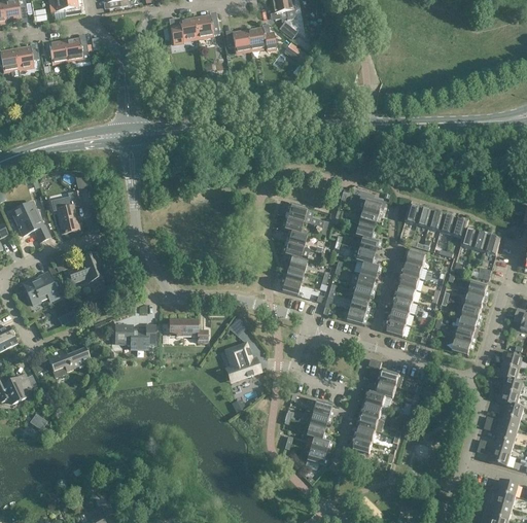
[(10,0),(2,1),(5,20),(21,18),(20,11),(26,10),(24,0),(10,0)]
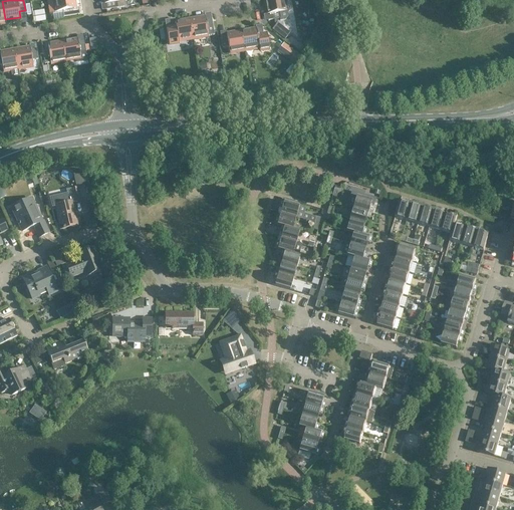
[(74,6),(73,0),(55,0),(56,9),(62,8),(63,13),(79,11),(78,5),(74,6)]
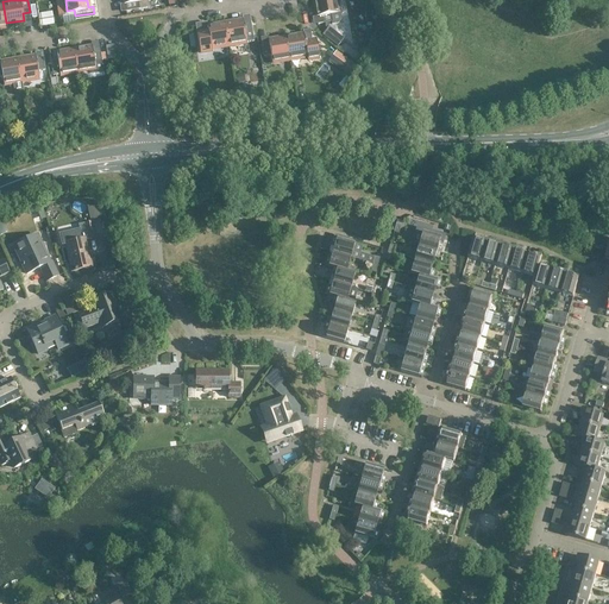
[(338,10),(336,0),(314,0),(316,13),(318,20),(332,18),(332,20),(339,19),(341,16),(340,10),(338,10)]
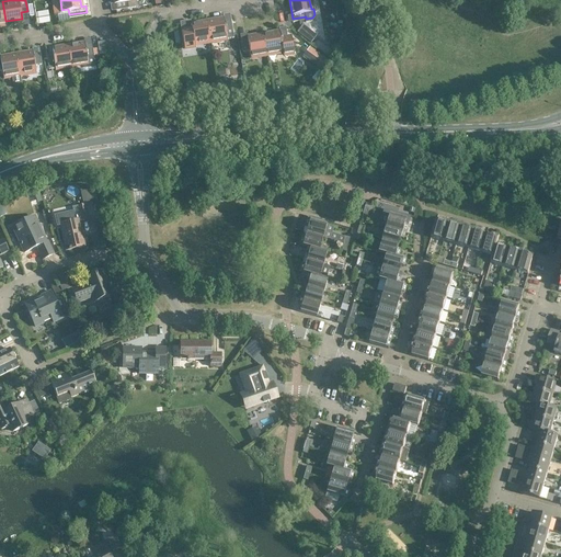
[(45,8),(36,9),(37,20),(47,19),(45,8)]
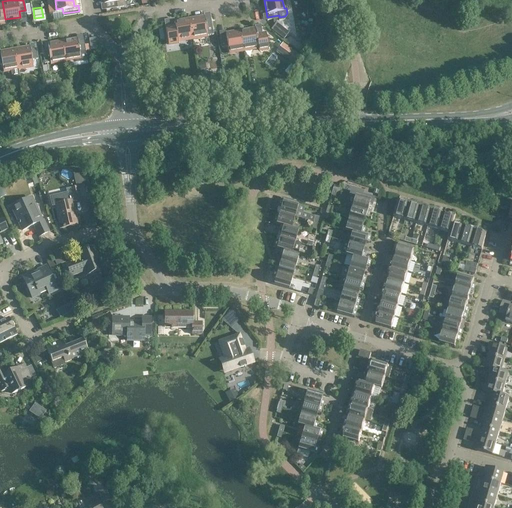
[(210,13),(189,17),(192,35),(213,31),(210,13)]
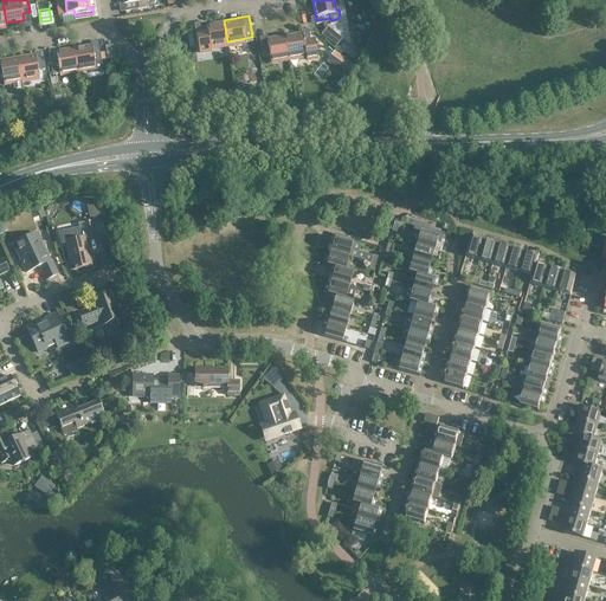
[(227,41),(224,20),(206,23),(206,24),(194,26),(198,49),(211,46),(210,44),(227,41)]
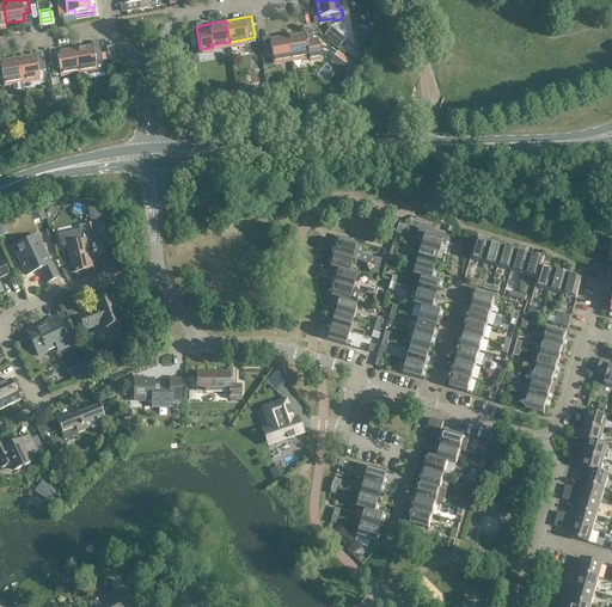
[(329,25),(323,31),(338,43),(343,36),(329,25)]
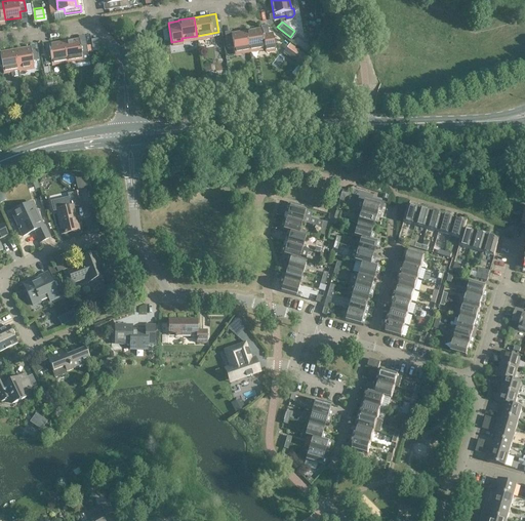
[(261,27),(246,30),(249,48),(265,45),(266,47),(275,46),(273,32),(270,32),(268,24),(261,25),(261,27)]
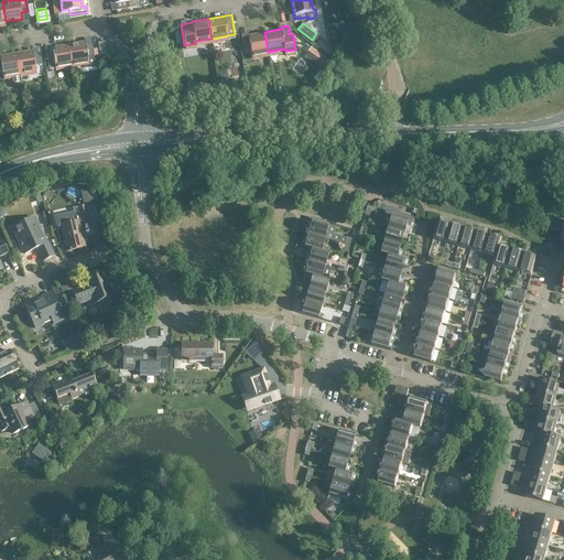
[(268,52),(264,32),(241,35),(243,49),(250,47),(251,54),(268,52)]
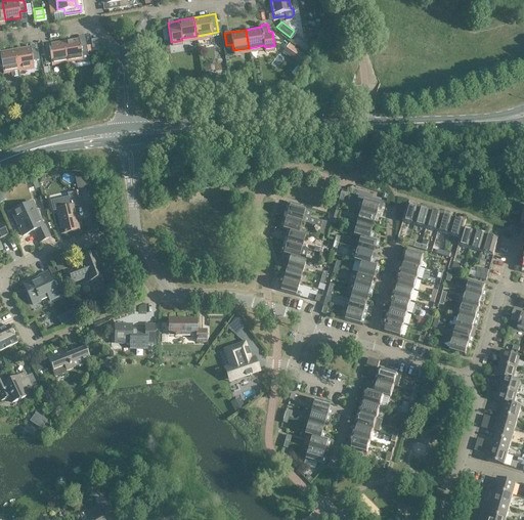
[(98,36),(91,37),(92,48),(99,46),(98,36)]
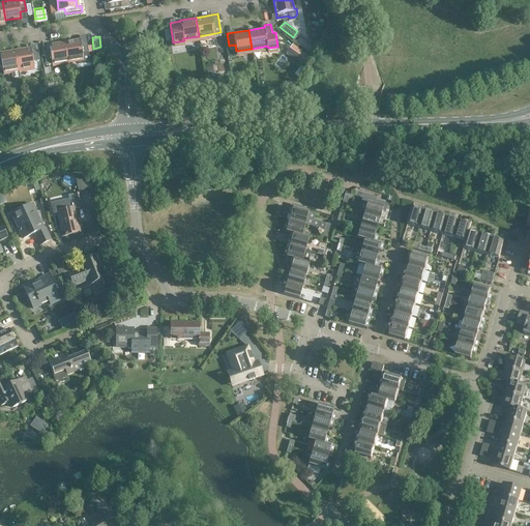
[(86,37),(64,40),(67,59),(78,57),(79,61),(91,59),(89,49),(88,49),(87,44),(86,37)]
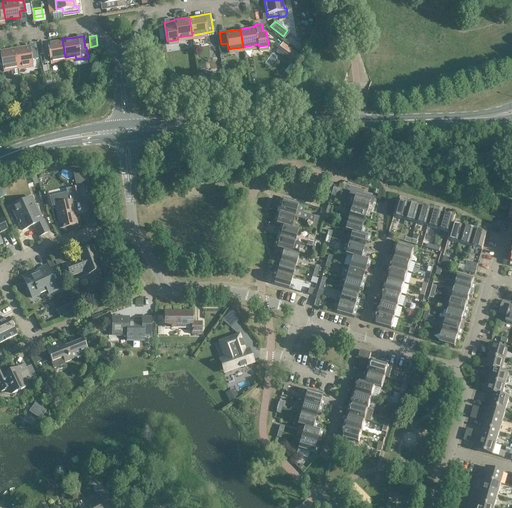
[(65,57),(62,39),(47,42),(48,48),(43,49),(43,55),(44,61),(65,57)]
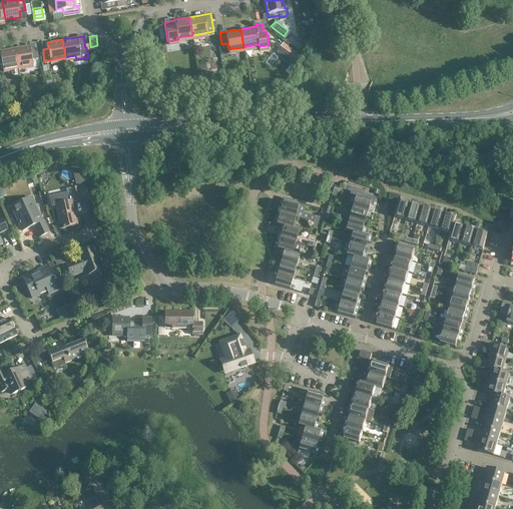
[(301,52),(285,40),(279,47),(295,60),(301,52)]
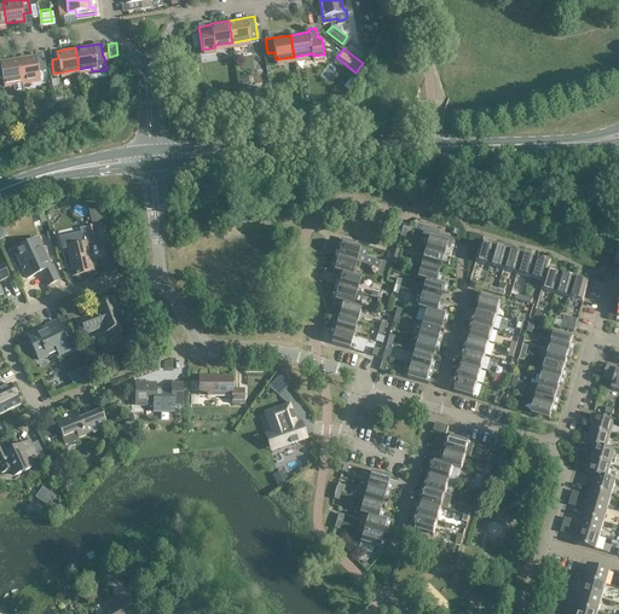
[(36,53),(18,57),(22,79),(40,76),(39,69),(46,68),(45,61),(38,62),(36,53)]
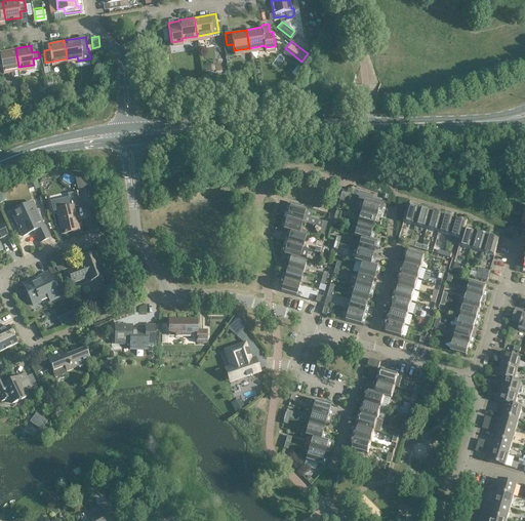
[(15,48),(0,50),(0,52),(1,57),(0,56),(0,63),(2,64),(3,70),(11,68),(12,76),(19,75),(18,67),(15,48)]
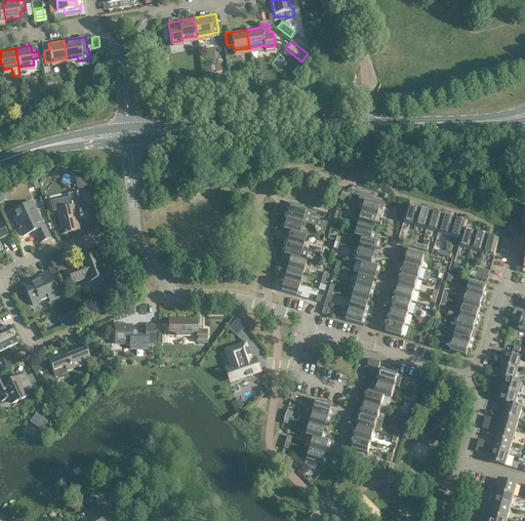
[(287,77),(283,83),(288,86),(291,81),(287,77)]
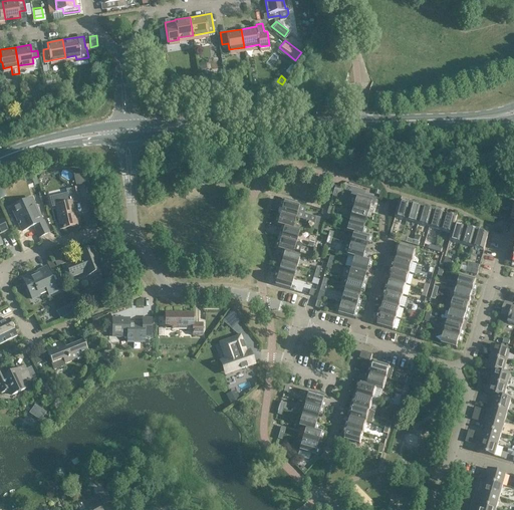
[(74,166),(77,177),(84,175),(82,164),(74,166)]
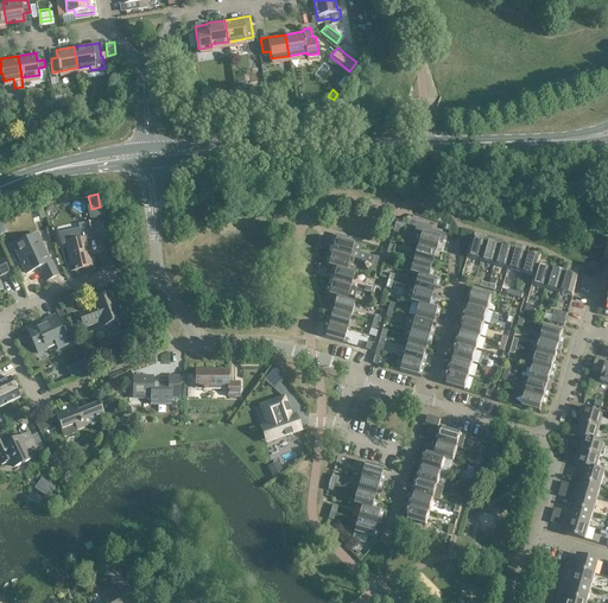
[(84,220),(88,234),(88,235),(95,234),(92,217),(84,220)]
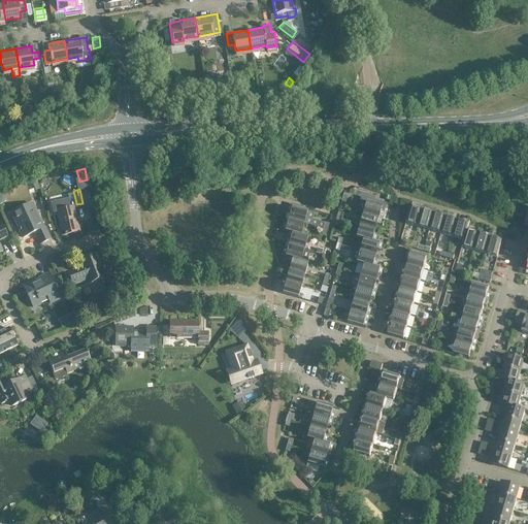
[(76,203),(73,191),(68,192),(69,196),(52,199),(54,208),(56,208),(62,232),(79,228),(74,204),(76,203)]
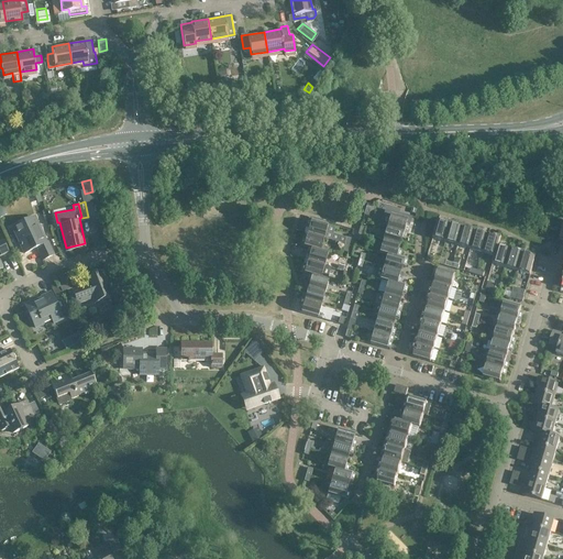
[(390,212),(386,225),(406,230),(408,223),(405,222),(407,217),(390,212)]
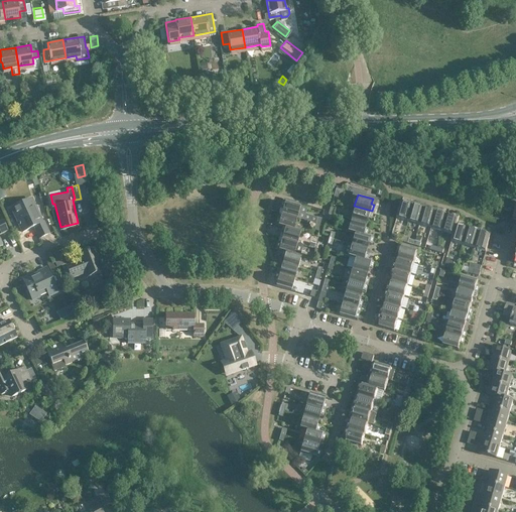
[(11,206),(22,229),(34,224),(39,236),(49,231),(43,218),(42,219),(35,205),(34,206),(32,202),(34,201),(31,196),(11,206)]
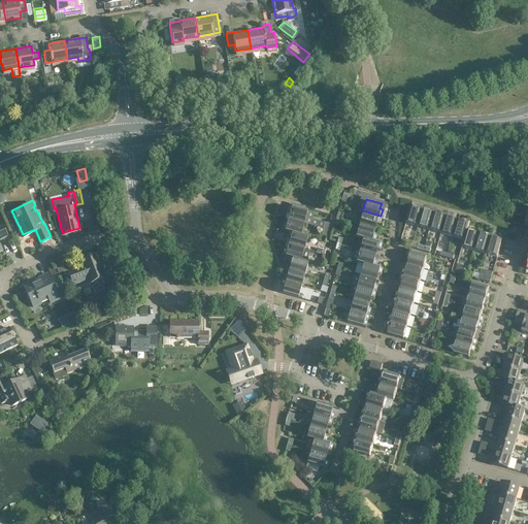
[(290,210),(288,216),(303,221),(307,208),(289,203),(287,210),(290,210)]
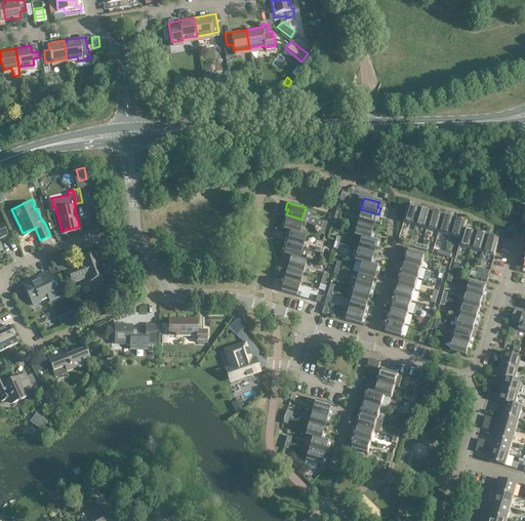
[(413,205),(408,203),(403,219),(415,223),(420,204),(414,202),(413,205)]
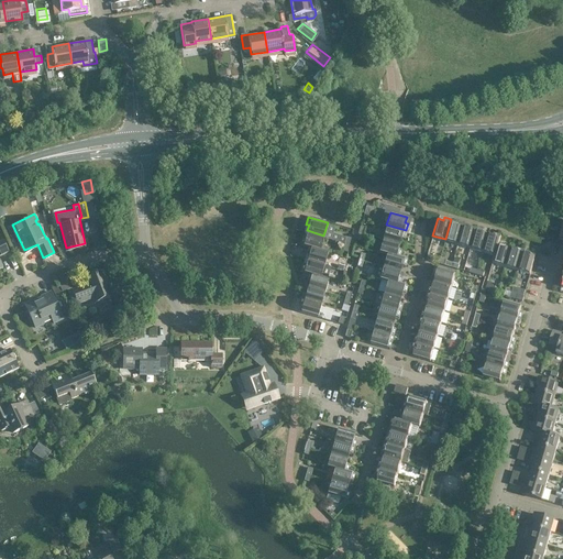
[(457,220),(451,219),(445,239),(457,242),(463,226),(457,223),(457,220)]
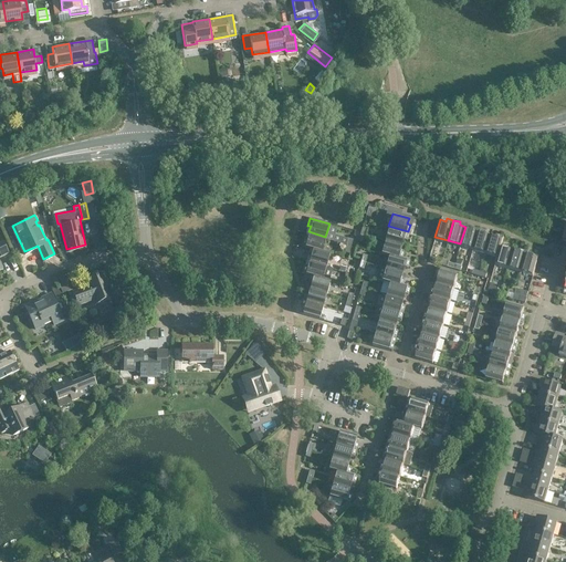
[(471,228),(465,227),(460,243),(472,247),(479,227),(471,225),(471,228)]
